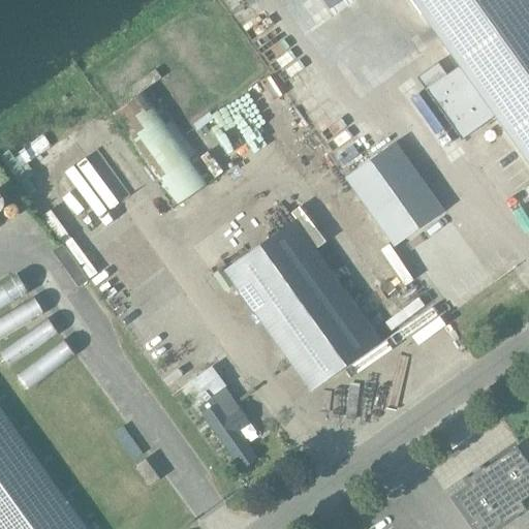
[(320,0),(329,10),(343,0),(320,0)]
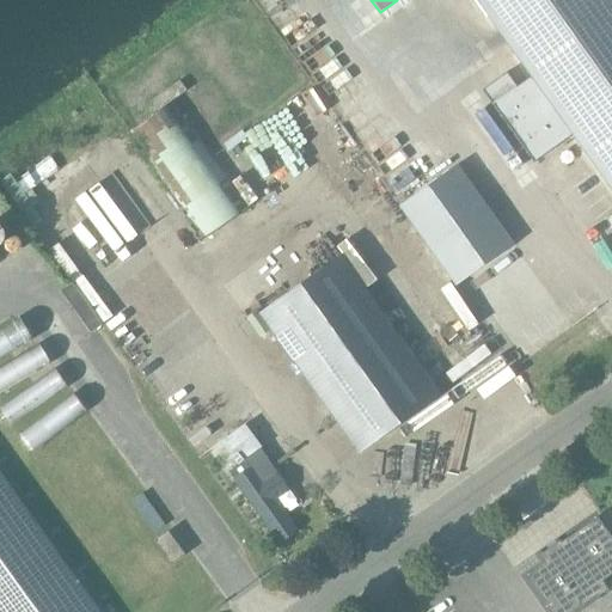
[(611,0),(476,0),(531,77),(573,136),(611,190),(611,0)]
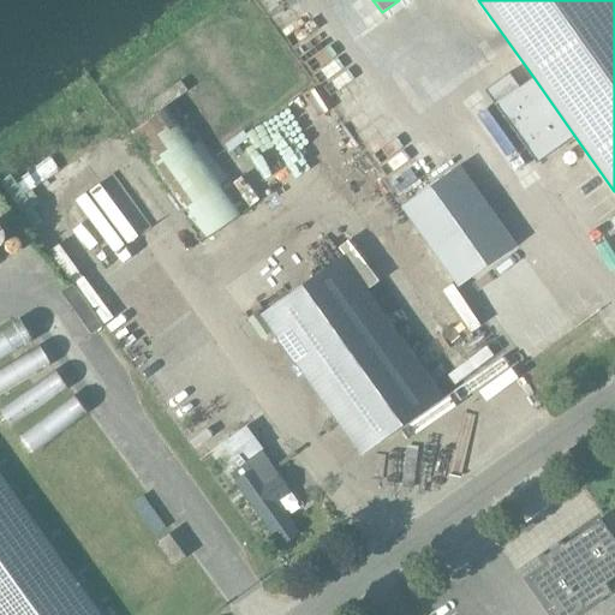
[(537,165),(575,137),(533,77),(518,88),(509,76),(485,93),(511,129),(537,165)]
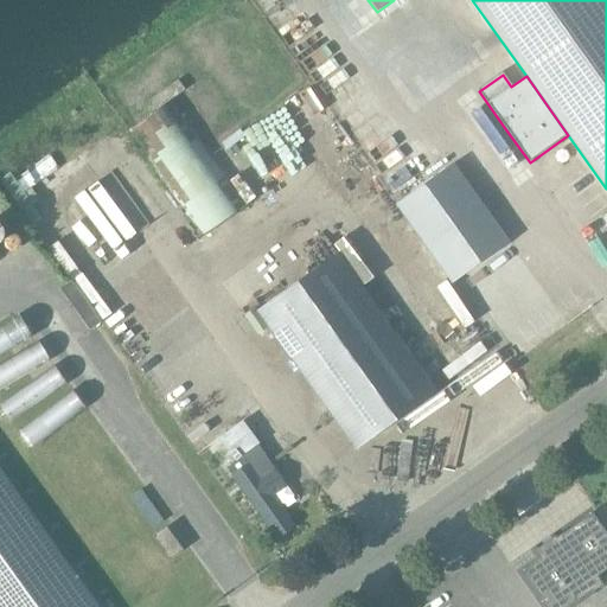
[(204,236),(246,206),(171,102),(128,132),(204,236)]
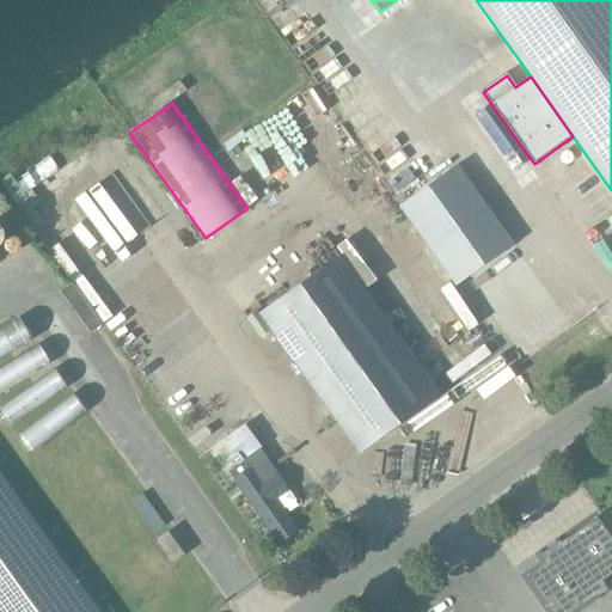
[(258,152),(270,169),(294,152),(282,135),(258,152)]
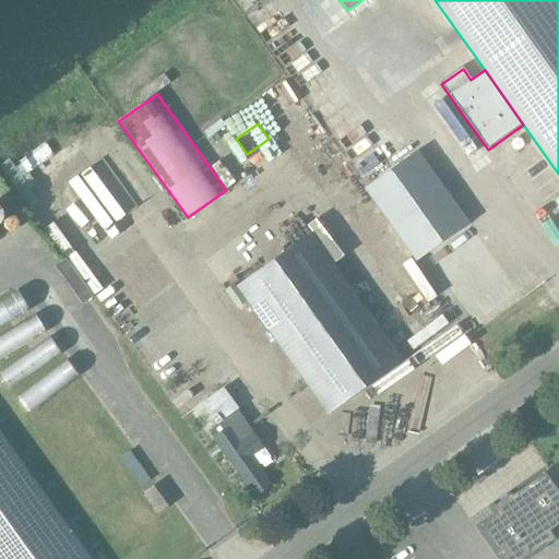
[(416,152),(365,189),(416,261),(468,225),(416,152)]
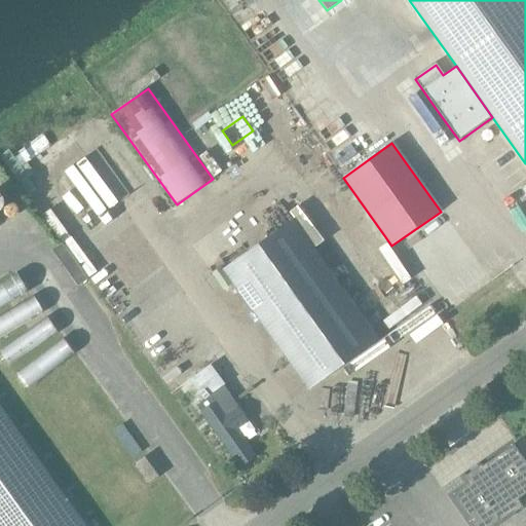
[(224,270),(308,388),(377,340),(292,222),(224,270)]
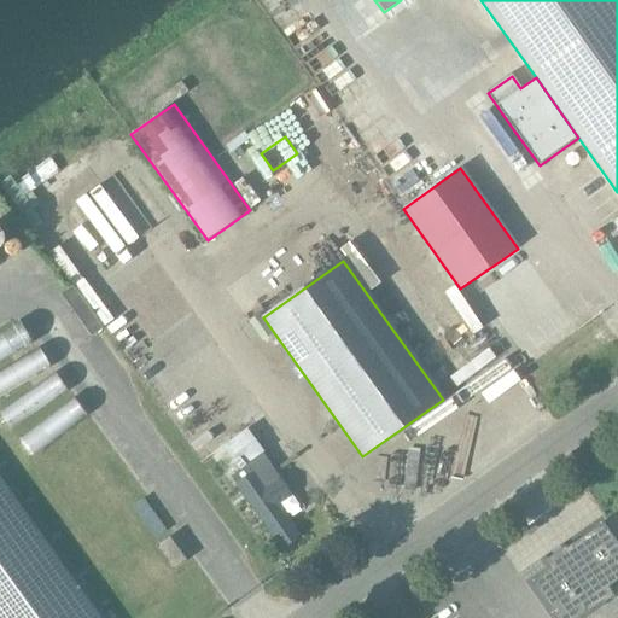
[(455,395),(464,403),(499,371),(491,362),(455,395)]
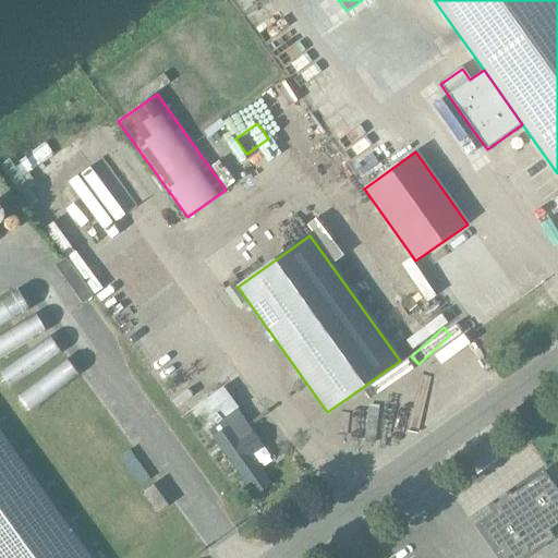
[(473,400),(498,384),(493,375),(466,390),(473,400)]
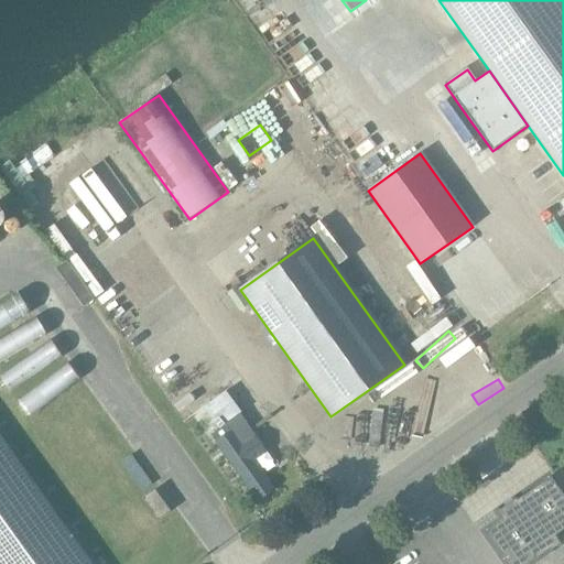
[(203,408),(218,430),(210,435),(257,500),(271,490),(251,462),(264,452),(238,415),(240,413),(225,392),(203,408)]
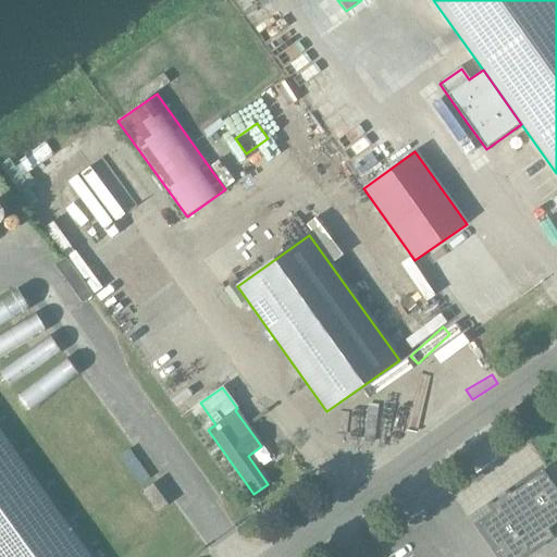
[(0,556),(95,556),(0,424),(0,556)]
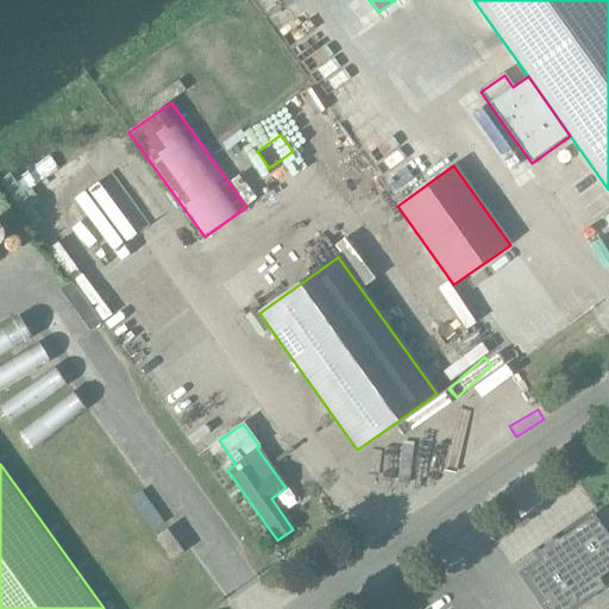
[(570,608),(595,592),(590,585),(608,571),(608,537),(594,515),(557,541),(562,548),(541,563),(523,575),(547,608),(570,608)]
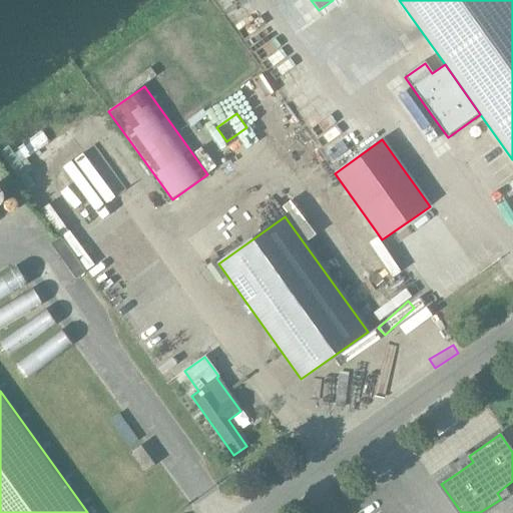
[(143,473),(154,466),(140,446),(129,454),(143,473)]
